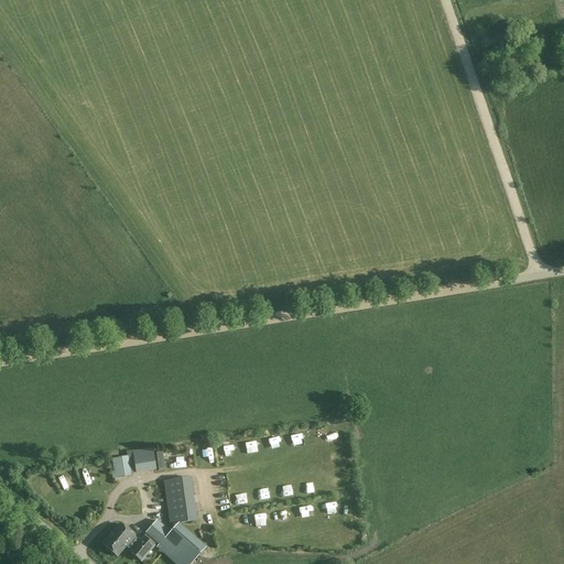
[(130,475),(128,457),(116,459),(118,477),(130,475)]
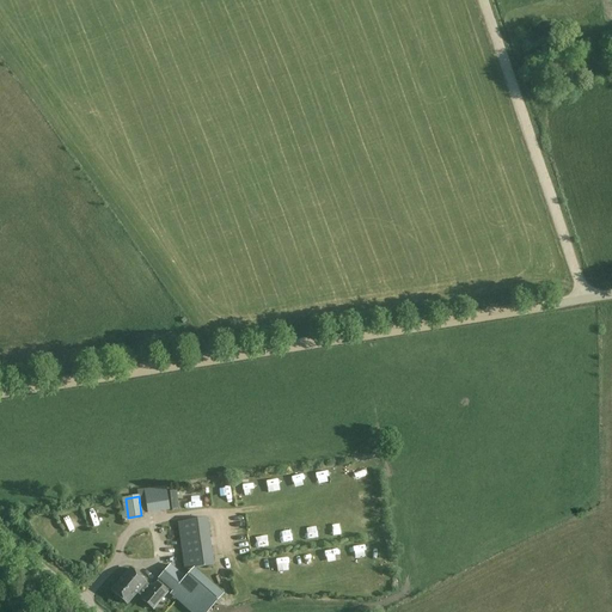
[(91,527),(103,524),(98,512),(87,515),(91,527)]
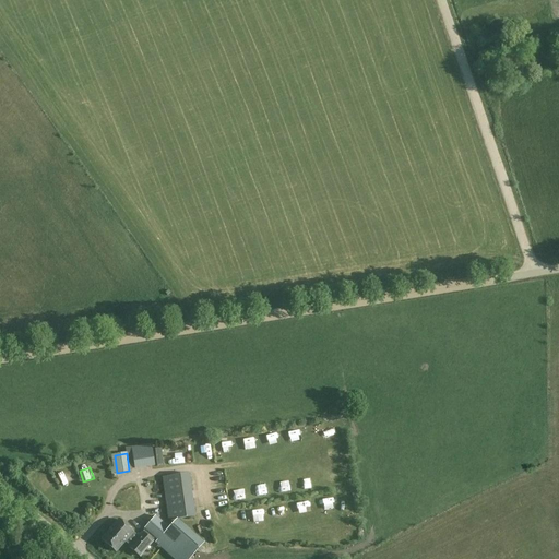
[(168,521),(195,516),(190,474),(162,477),(168,521)]
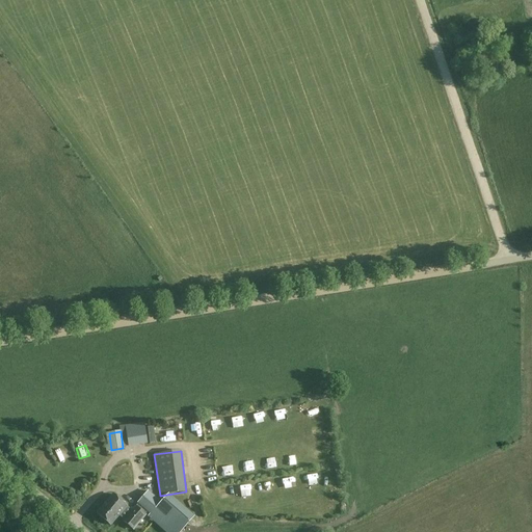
[(221,478),(233,476),(231,460),(219,461),(221,478)]
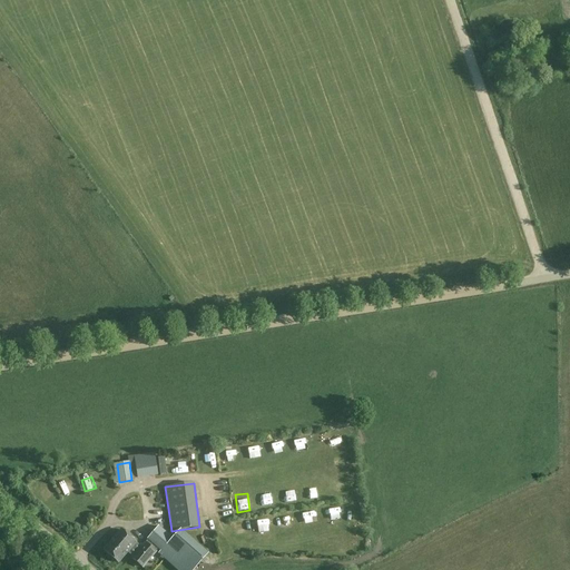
[(159,527),(147,540),(148,540),(158,550),(160,551),(159,552),(178,569),(193,569),(206,556),(179,531),(173,539),(159,527)]
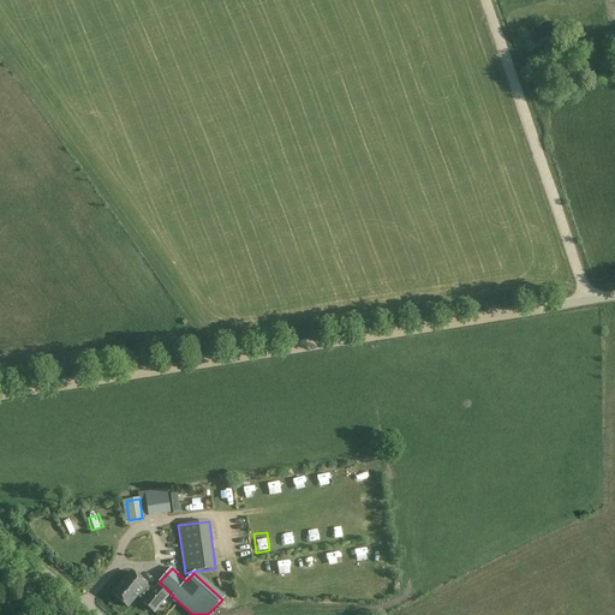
[(147,586),(131,572),(112,593),(129,608),(147,586)]
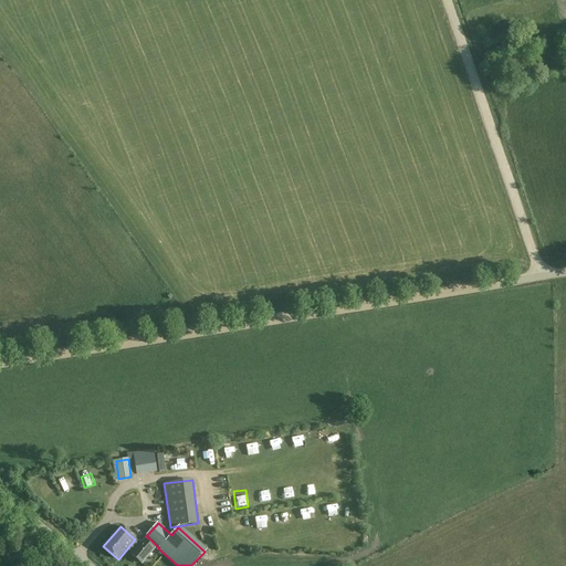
[(155,548),(145,540),(132,555),(142,564),(155,548)]
